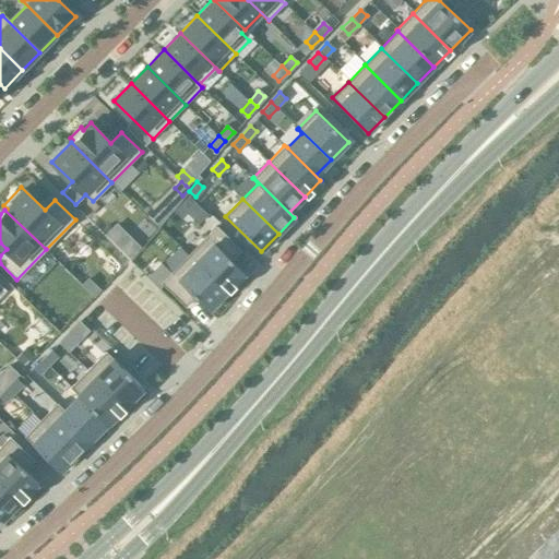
[(216,226),(189,254),(226,292),(244,273),(230,261),(241,250),(216,226)]
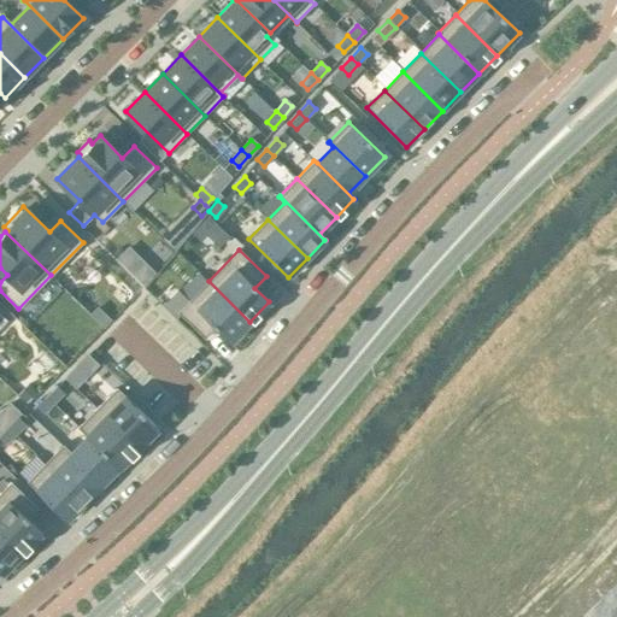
[(209,281),(177,312),(205,339),(216,328),(230,342),(250,322),(209,281)]
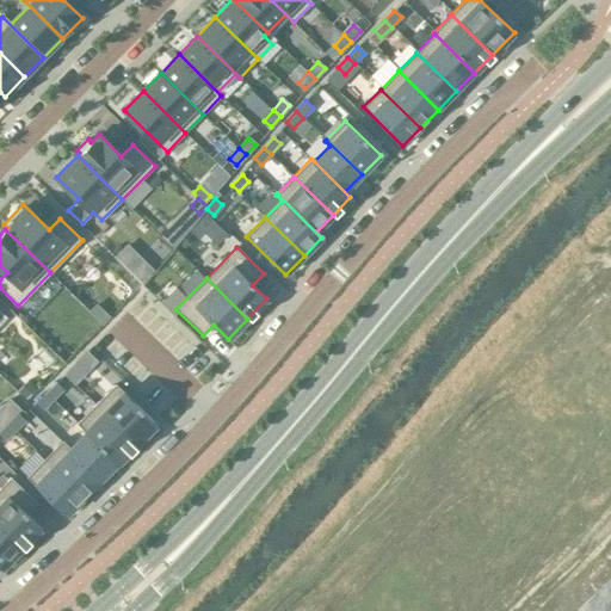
[(610,282),(597,296),(610,310),(610,282)]
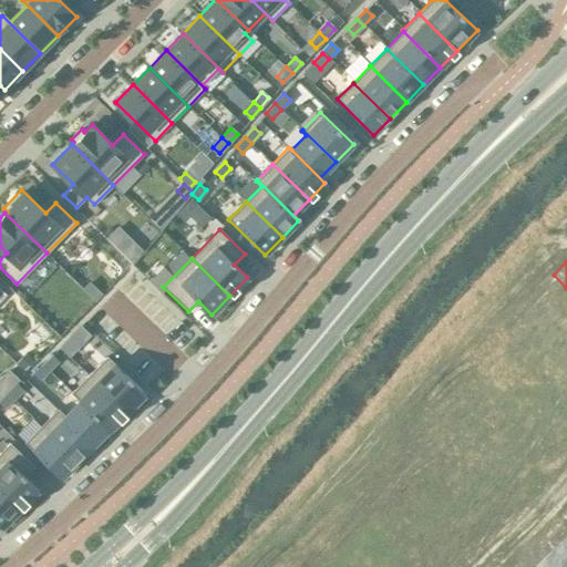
[(90,281),(82,288),(95,301),(102,294),(90,281)]
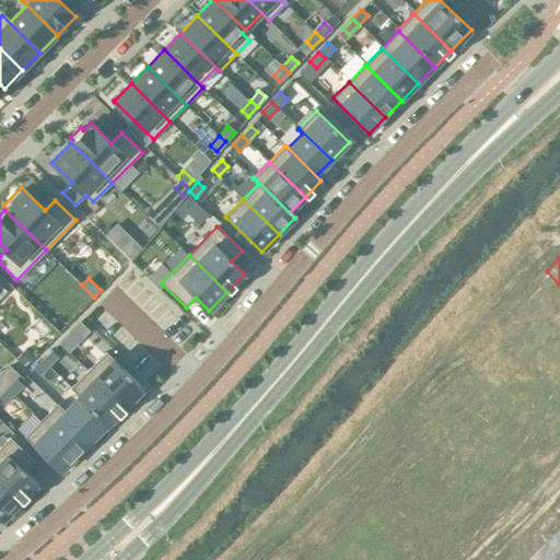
[(68,335),(58,343),(65,350),(73,340),(68,335)]
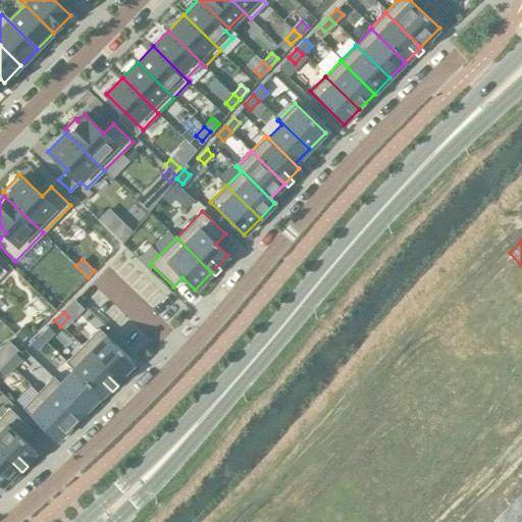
[(47,327),(39,335),(45,342),(53,333),(47,327)]
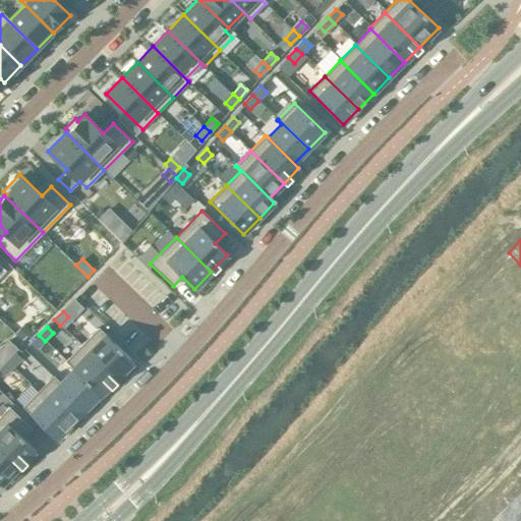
[(98,328),(80,346),(116,380),(133,361),(98,328)]
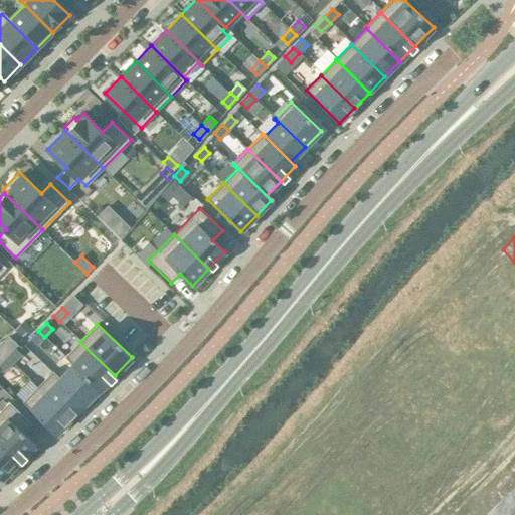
[(498,325),(489,333),(495,339),(503,330),(498,325)]
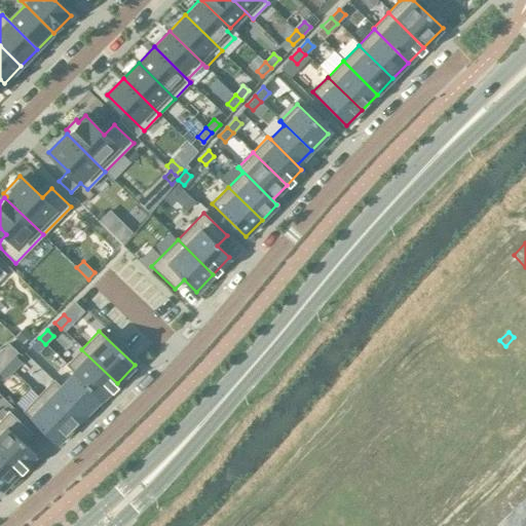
[(39,338),(31,347),(36,352),(45,344),(39,338)]
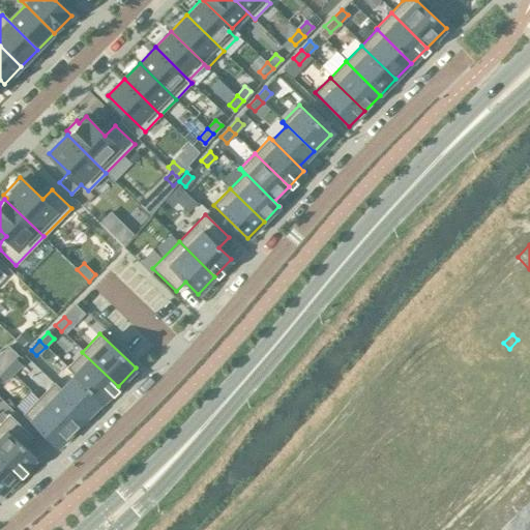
[(523,346),(514,354),(520,360),(529,351),(523,346)]
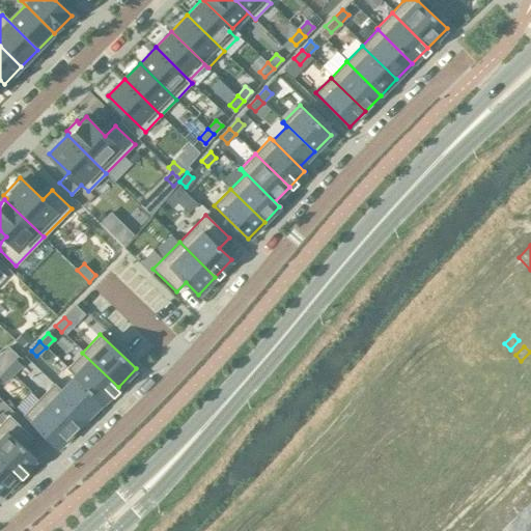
[(82,353),(66,368),(73,374),(102,402),(103,403),(118,388),(118,387),(82,353)]
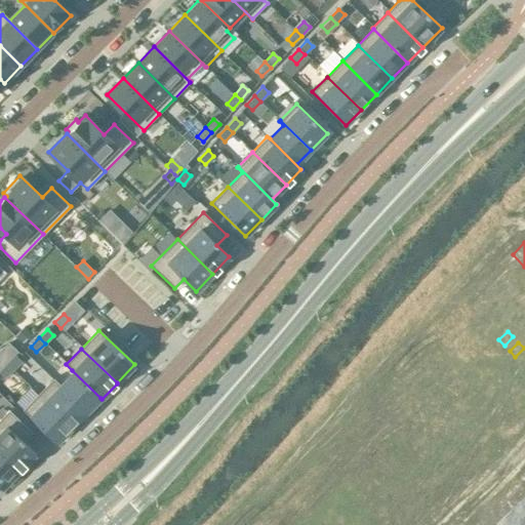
[(487,351),(478,359),(484,365),(492,356),(487,351)]
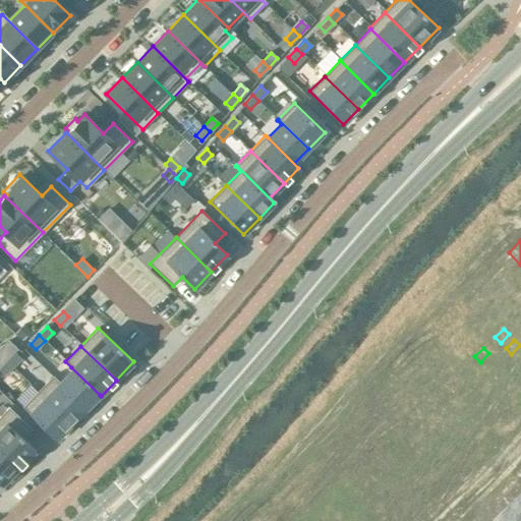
[(15,353),(6,361),(12,367),(20,359),(15,353)]
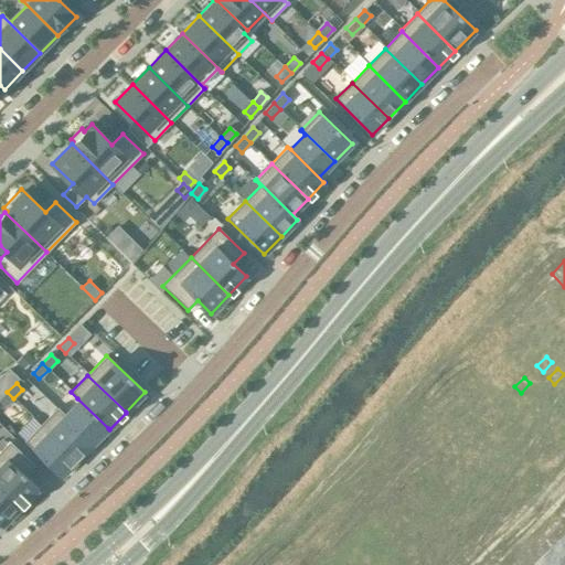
[(564,388),(550,404),(564,419),(564,388)]
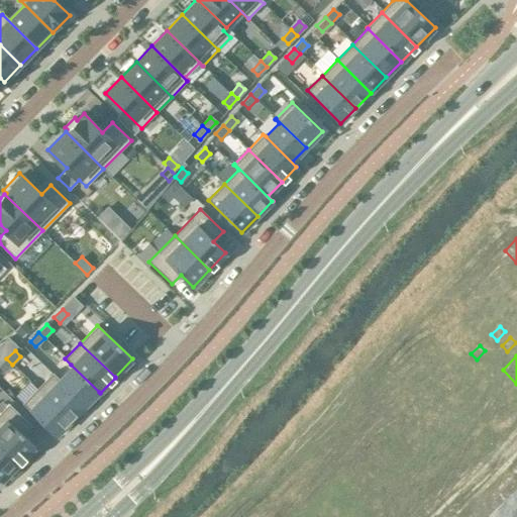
[(490,356),(481,365),(487,371),(496,362),(490,356)]
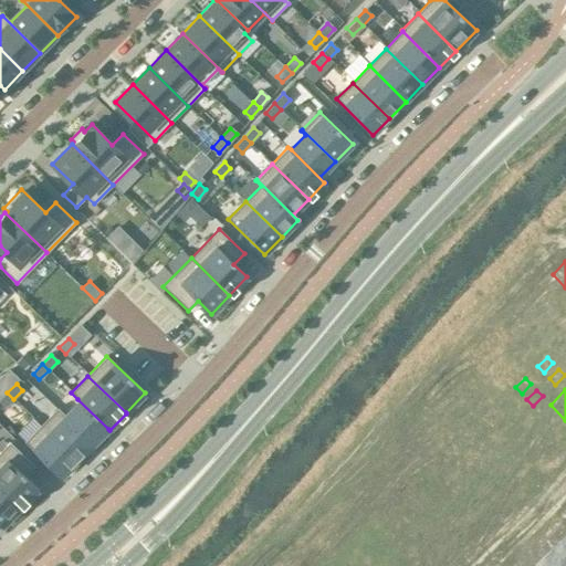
[(7,392),(0,399),(0,404),(3,408),(13,399),(7,392)]
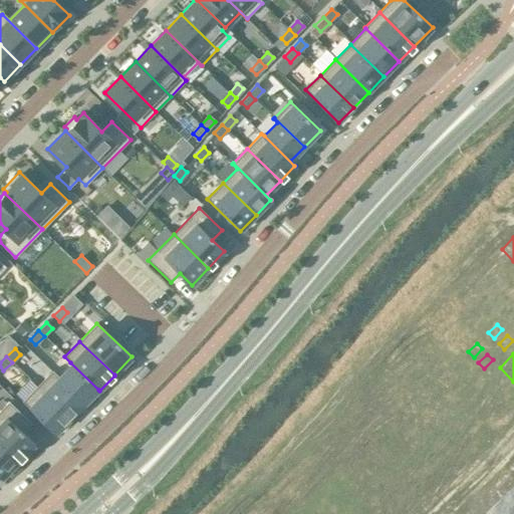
[(52,370),(51,371),(84,404),(98,390),(70,362),(58,375),(52,370)]
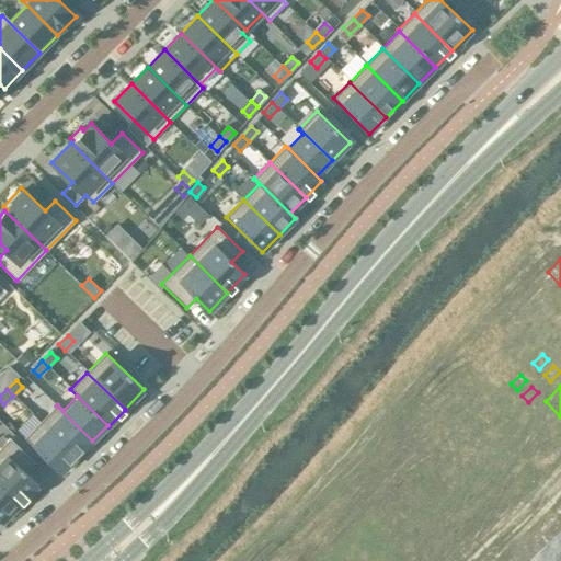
[(497,396),(488,405),(494,411),(503,402),(497,396)]
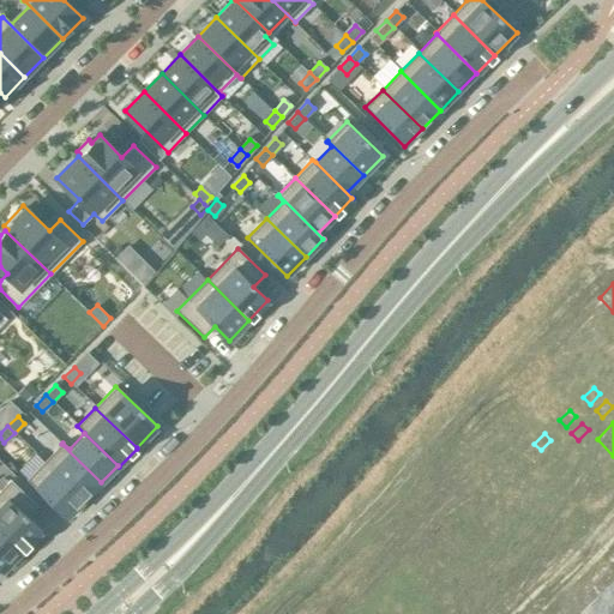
[(61,444),(43,462),(83,500),(101,482),(61,444)]
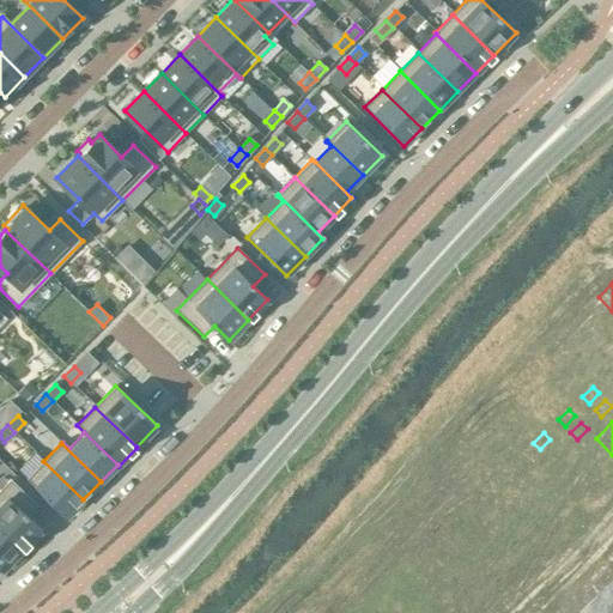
[(556,445),(546,456),(552,462),(563,453),(556,445)]
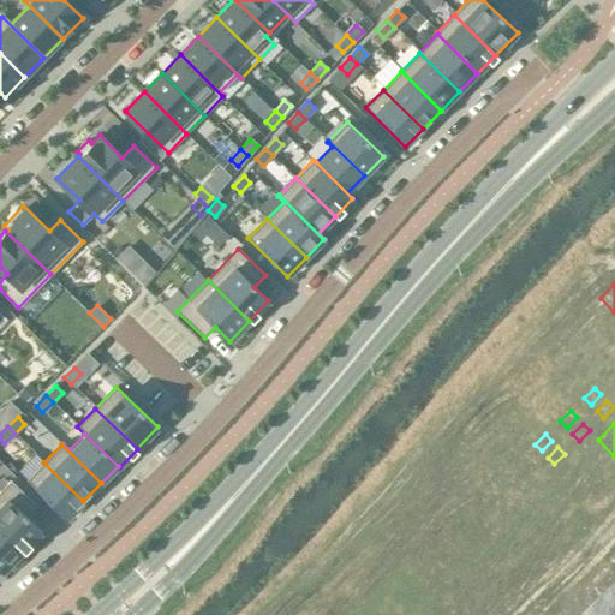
[(43,463),(27,479),(55,508),(66,519),(83,501),(43,463)]
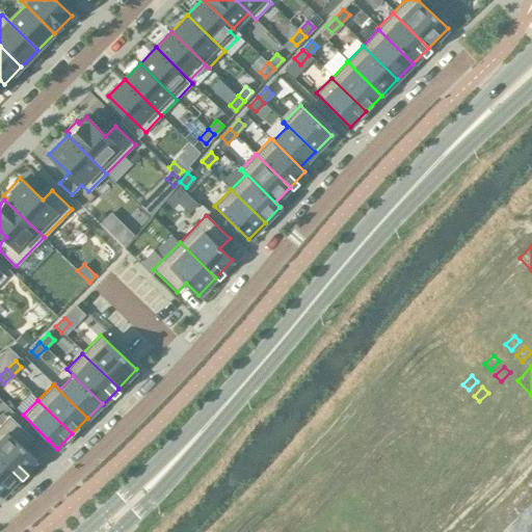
[(9,416),(0,425),(0,459),(19,479),(37,460),(23,448),(32,437),(9,416)]
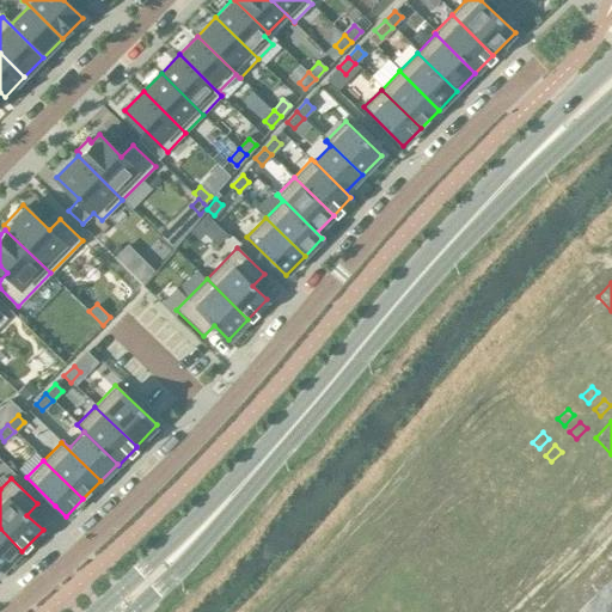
[(0,528),(0,567),(2,569),(22,551),(0,528)]
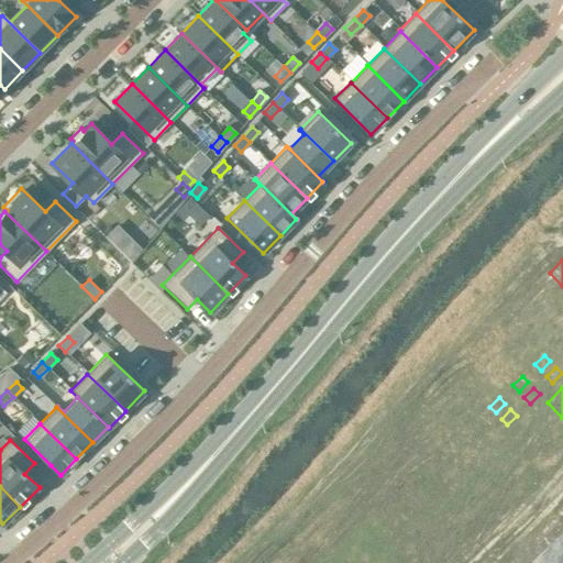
[(552,562),(538,547),(518,562),(552,562)]
